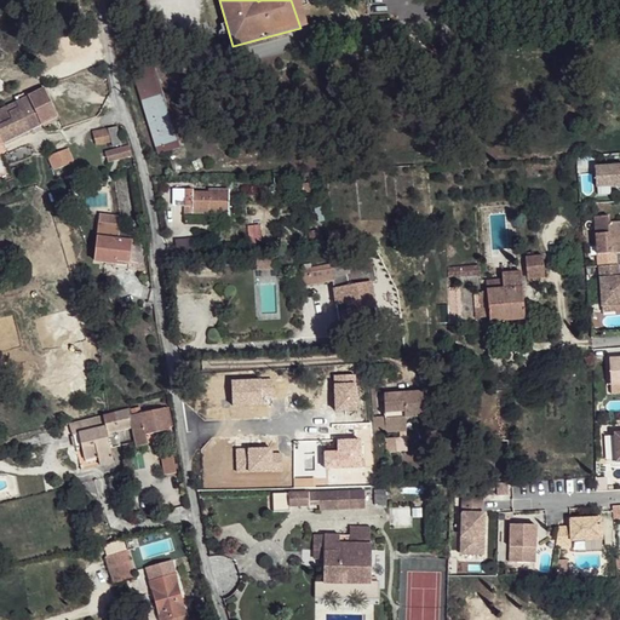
[(308,26),(300,0),(291,0),(300,28),(308,26)]
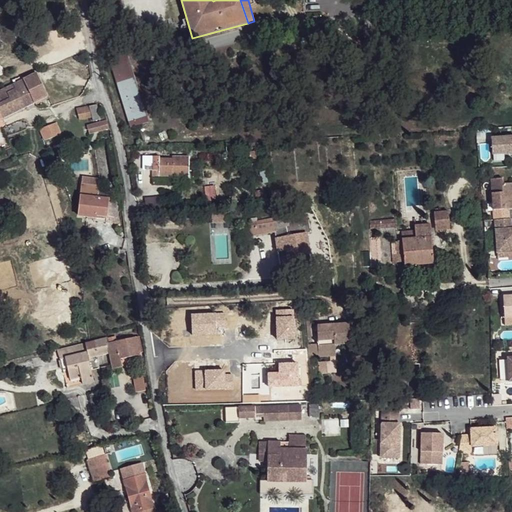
[(125,54),(108,58),(129,128),(147,123),(125,54)]
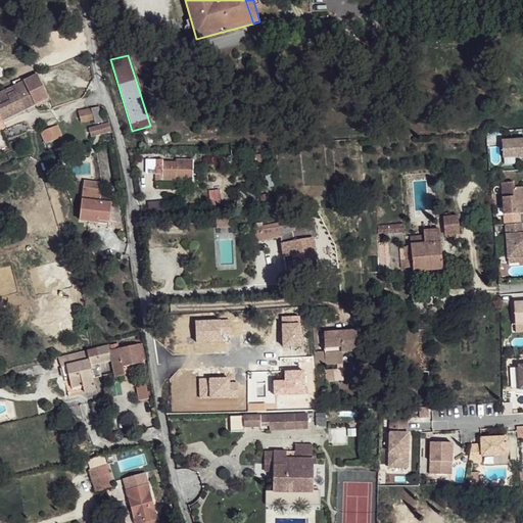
[(48,99),(39,78),(26,84),(35,105),(48,99)]
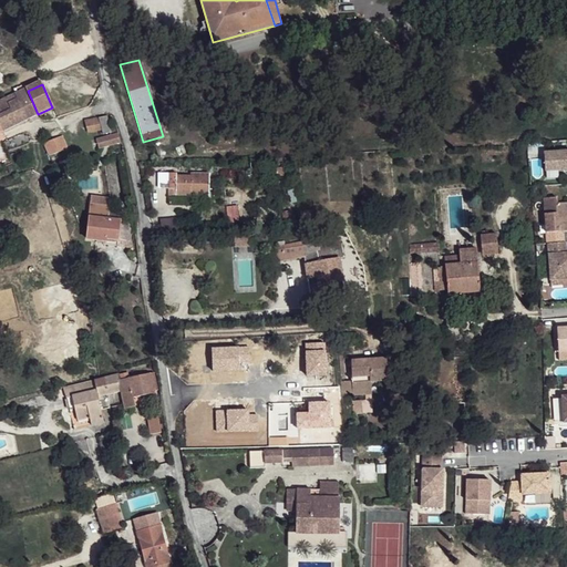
[(38,114),(28,91),(17,96),(21,106),(27,120),(38,114)]
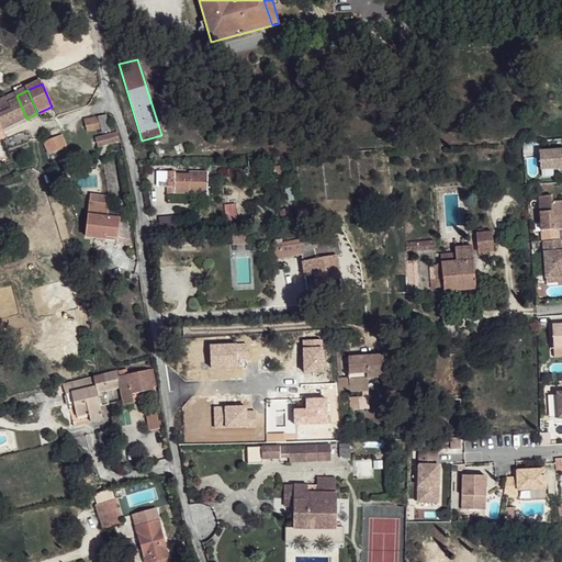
[(0,114),(21,105),(17,96),(1,102),(0,100),(0,114)]
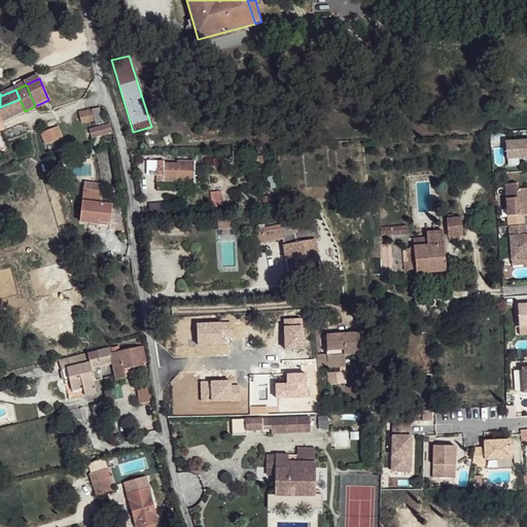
[(20,99),(0,107),(0,116),(2,123),(25,111),(20,99)]
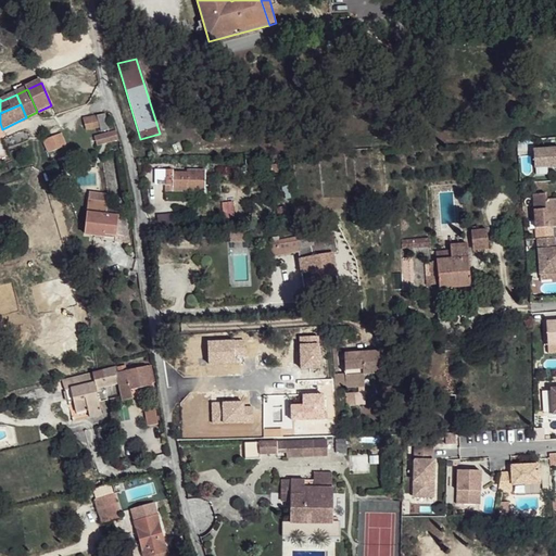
[(108,119),(108,114),(83,119),(84,130),(106,127),(104,119),(108,119)]
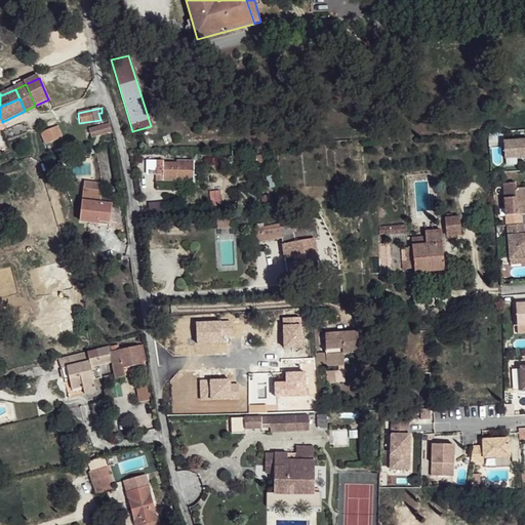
[(110,124),(86,130),(88,137),(113,132),(110,124)]
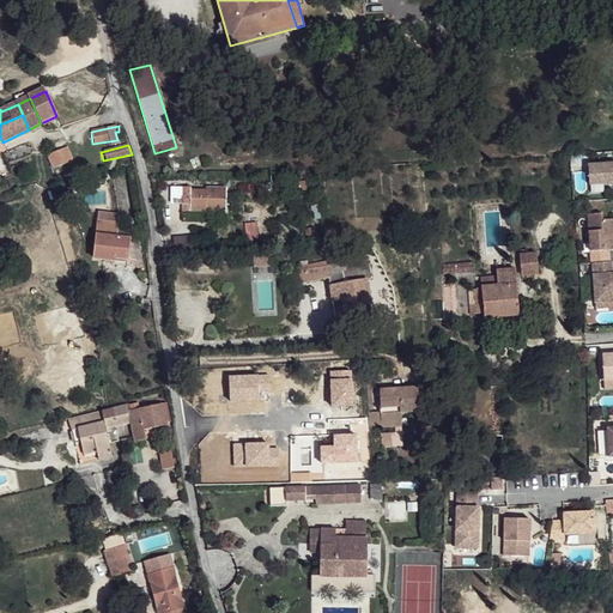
[(62,149),(43,157),(50,171),(70,163),(62,149)]
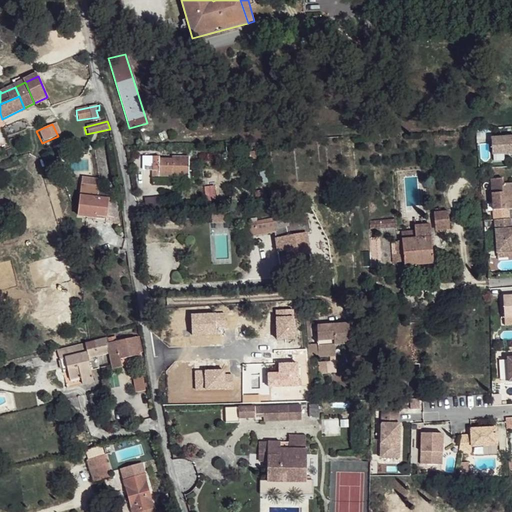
[(511,137),(494,139),(496,156),(511,154),(511,137)]
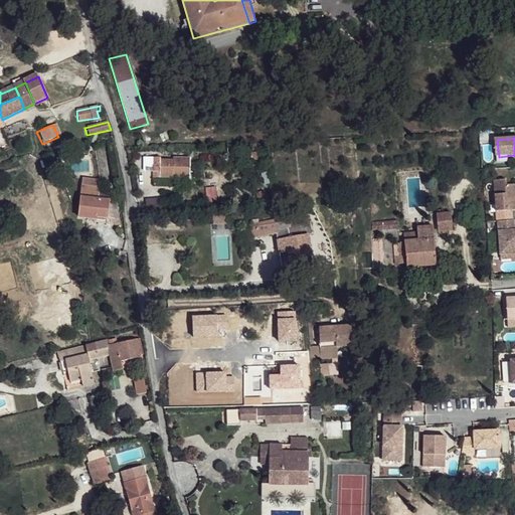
[(161,158),(145,157),(143,171),(154,171),(155,169),(160,170),(161,160),(161,158)]
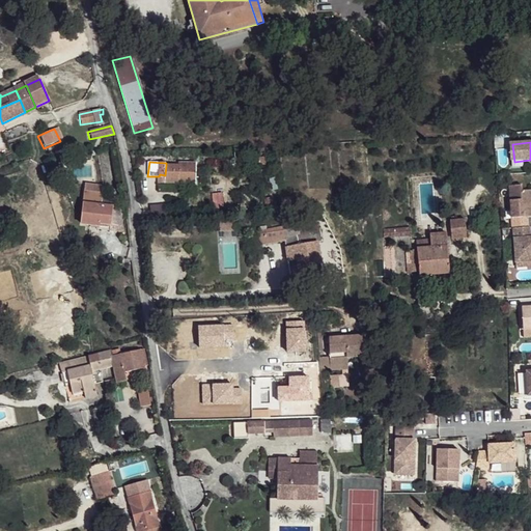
[(196,163),(179,163),(179,165),(166,165),(165,175),(165,184),(194,185),(196,163)]
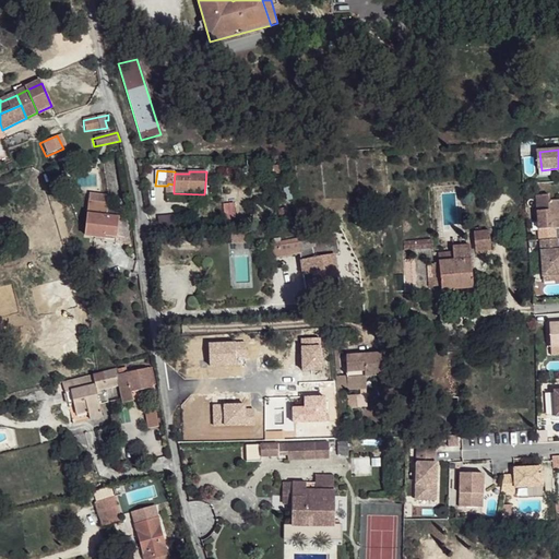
[(107,197),(88,194),(87,203),(106,205),(107,197)]
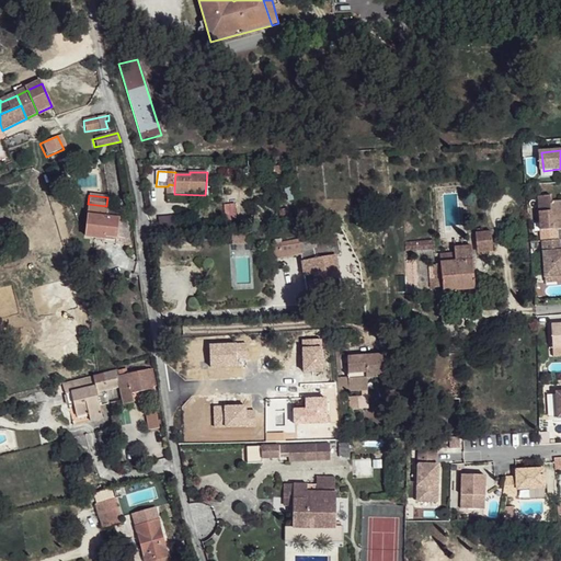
[(541,197),(544,242),(545,241),(560,241),(560,230),(560,228),(560,202),(554,203),(553,196),(541,197)]
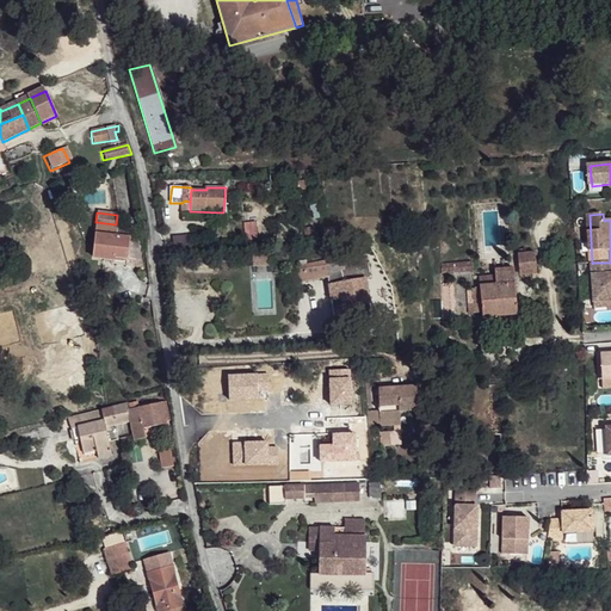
[(116,224),(96,222),(94,234),(115,236),(116,230),(116,224)]
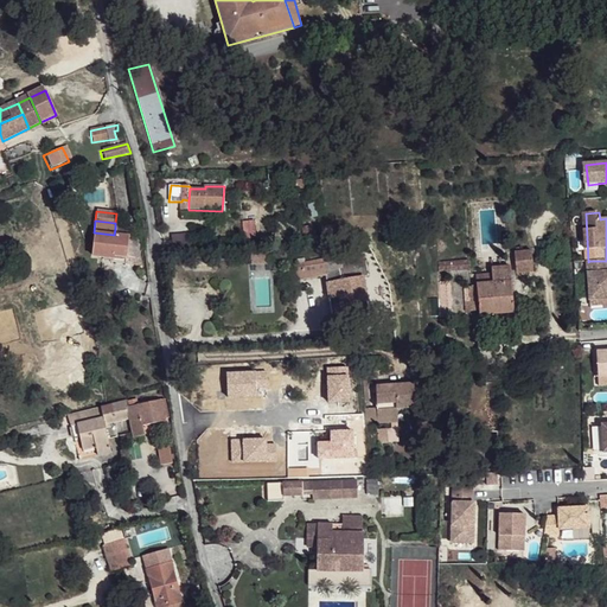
[(338,225),(321,225),(323,240),(339,238),(338,225)]
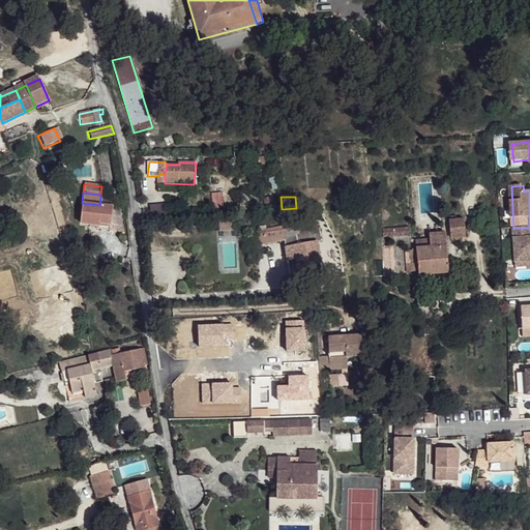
[(99,205),(82,203),(80,224),(98,227),(98,223),(110,225),(112,207),(99,205)]
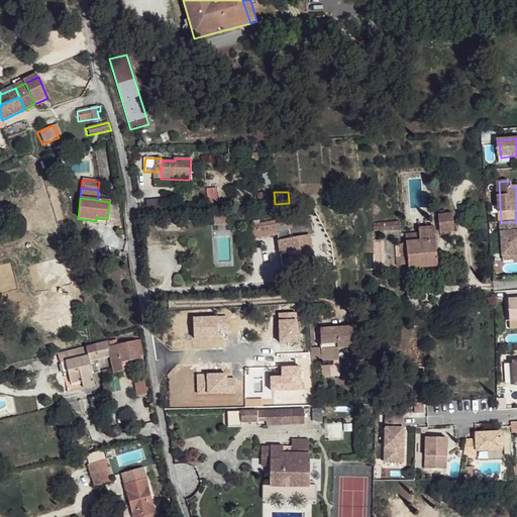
[(282,211),(276,211),(275,224),(246,230),(249,242),(278,236),(277,231),(291,228),(290,214),(282,211)]
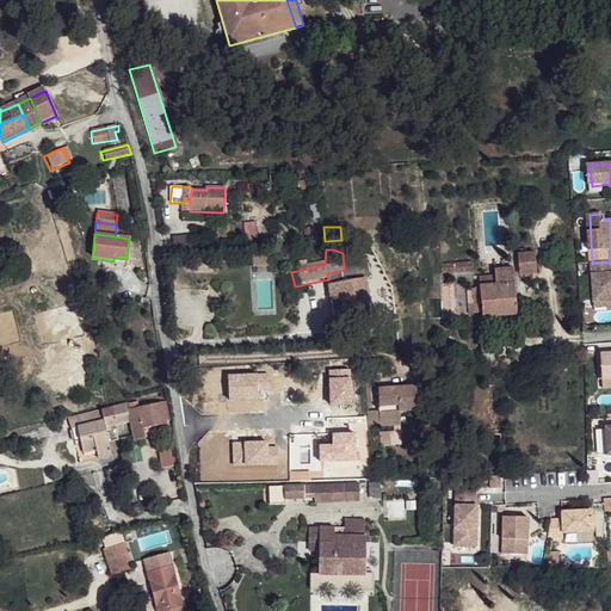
[(523,254),(517,255),(519,273),(537,272),(535,252),(523,254)]
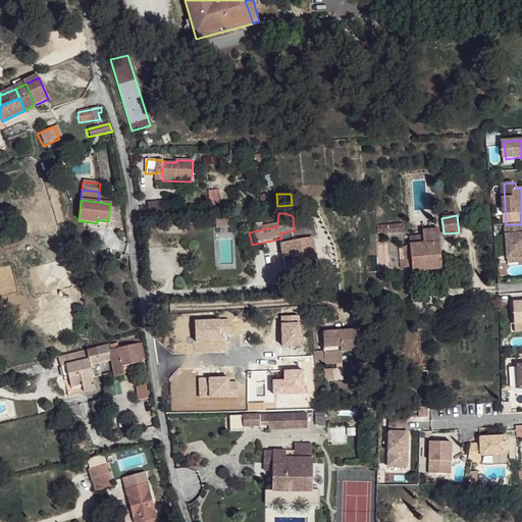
[(232,217),(217,217),(218,227),(233,227),(232,217)]
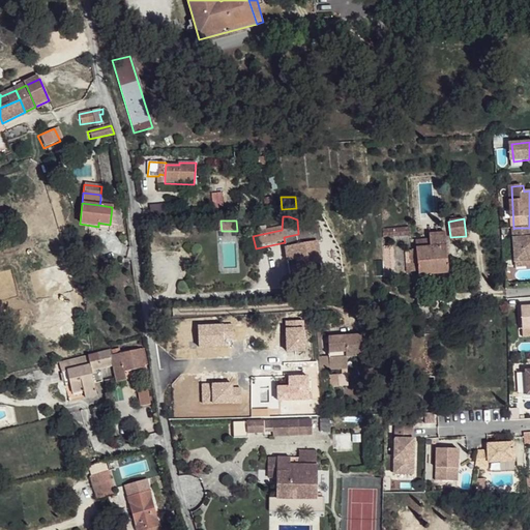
[(529,227),(529,228),(514,228),(517,262),(529,261),(529,227)]
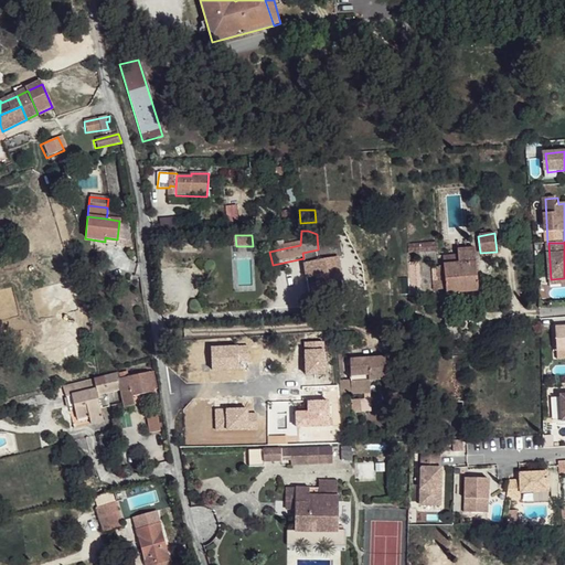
[(444,243),(408,245),(408,254),(439,252),(439,249),(444,248),(444,243)]
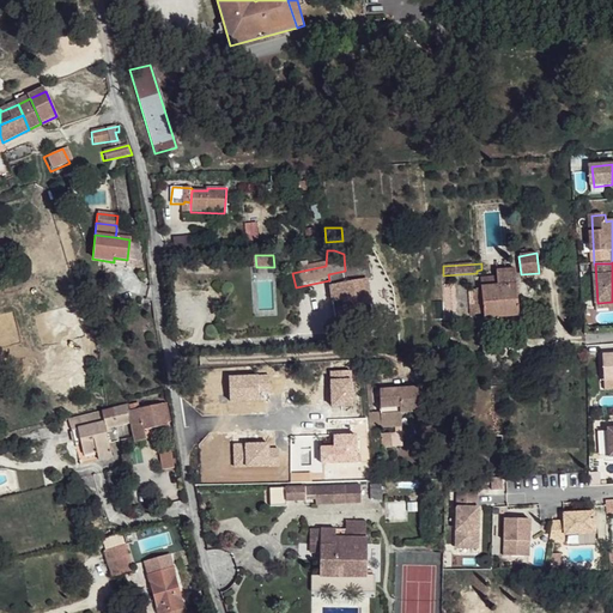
[(372,280),(370,267),(345,271),(328,274),(329,280),(338,327),(374,320),(366,281),(372,280)]
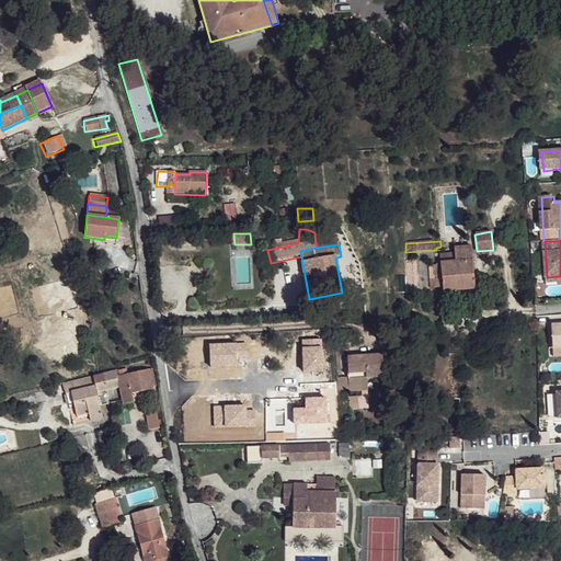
[(476,289),(473,248),(455,250),(455,255),(456,264),(441,265),(431,270),(431,288),(444,288),(444,292),(476,289)]
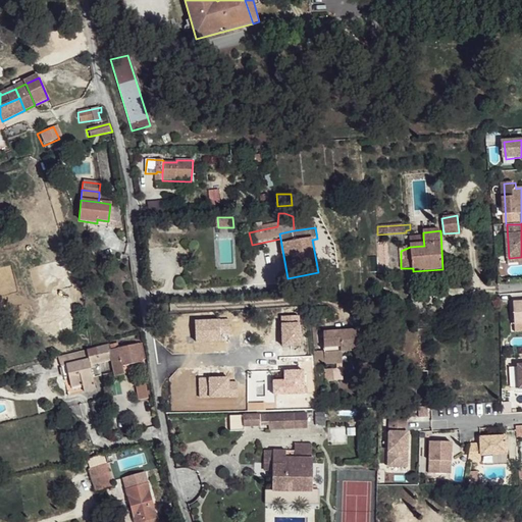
[(423,238),(411,239),(410,247),(424,246),(423,238)]
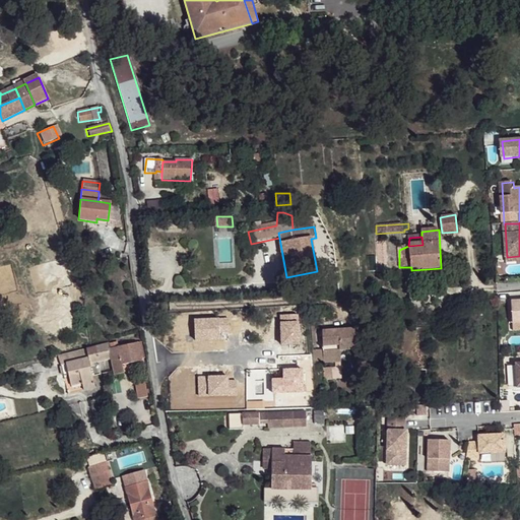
[(386,258),(385,243),(377,244),(379,272),(386,272),(385,258),(386,258)]
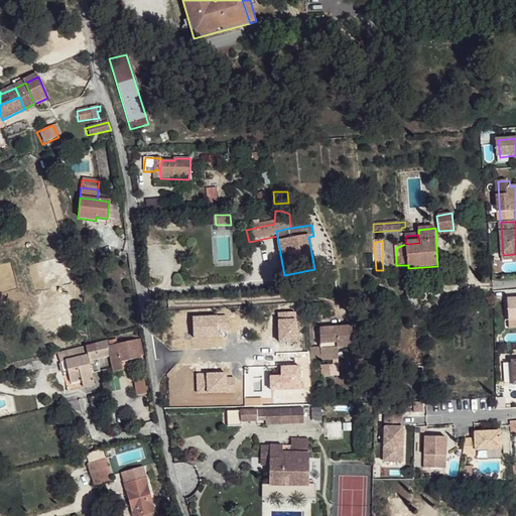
[(352,329),(318,331),(319,343),(336,343),(337,349),(352,349),(352,329)]
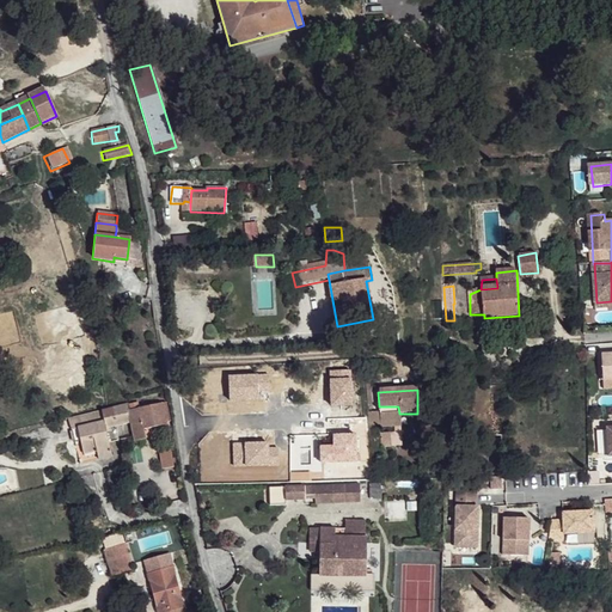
[(138,403),(128,405),(132,421),(128,422),(133,436),(134,441),(145,439),(142,429),(164,424),(164,421),(160,404),(139,409),(138,403)]
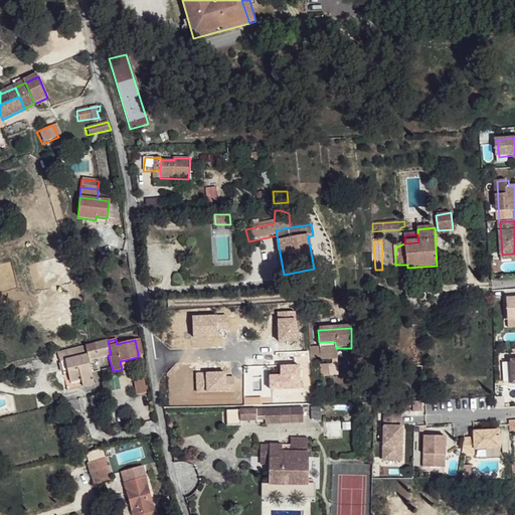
[(108,341),(84,346),(87,355),(88,359),(108,355),(111,354),(108,341)]
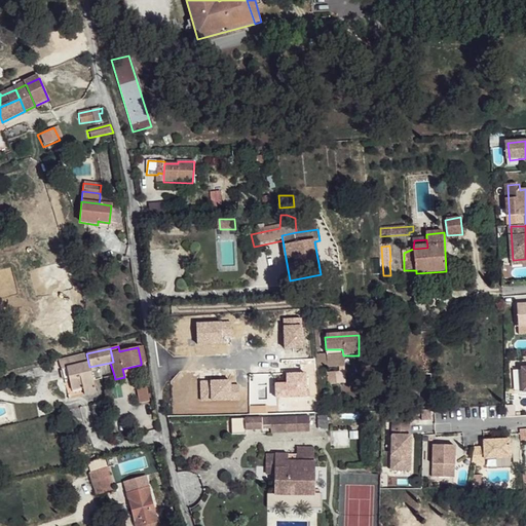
[(343,355),(327,357),(327,368),(343,368),(343,355)]
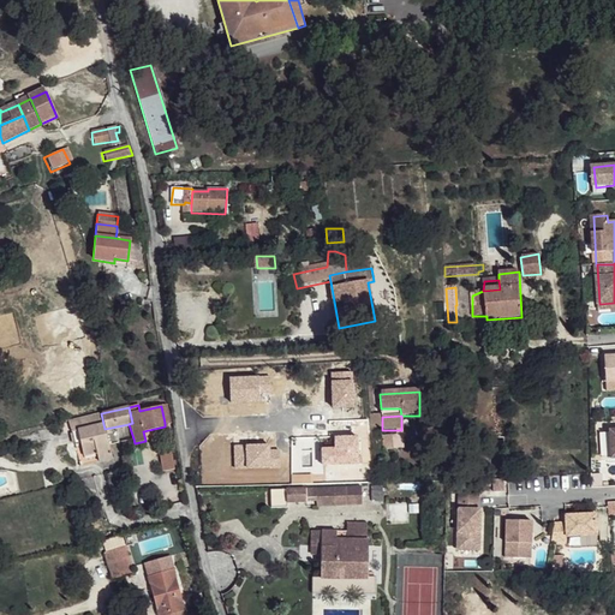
[(103,424),(71,431),(75,446),(81,443),(84,455),(95,453),(97,461),(112,459),(108,446),(105,429),(103,424)]
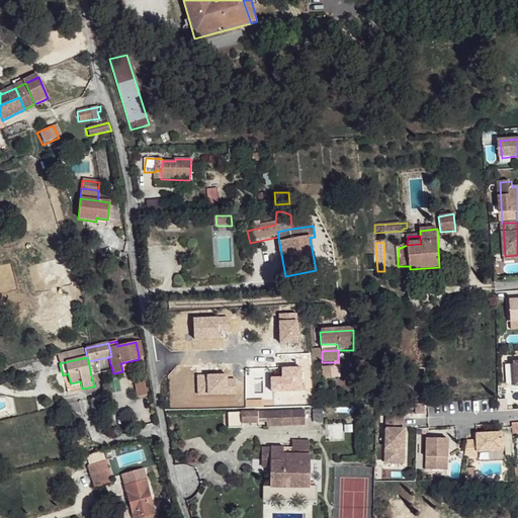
[(108,357),(88,361),(91,375),(103,372),(112,369),(108,357)]
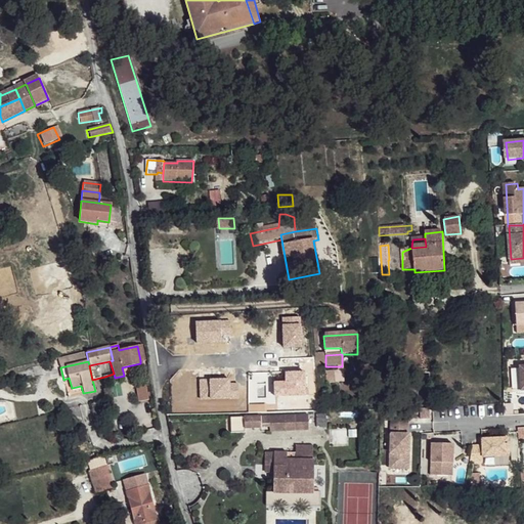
[(140,363),(122,367),(124,376),(142,372),(140,363)]
